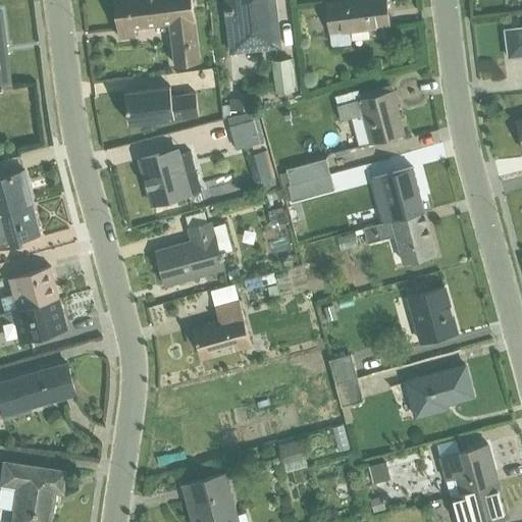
[(193,0),(114,0),(119,39),(137,37),(136,29),(169,23),(174,66),(201,63),(193,0)]
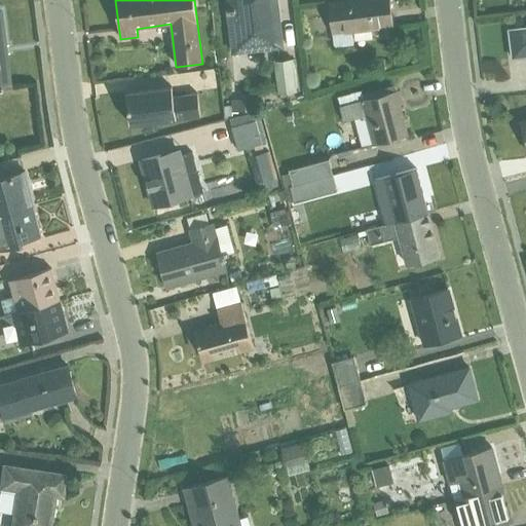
[(276,0),(227,0),(234,55),(284,49),(276,0)]
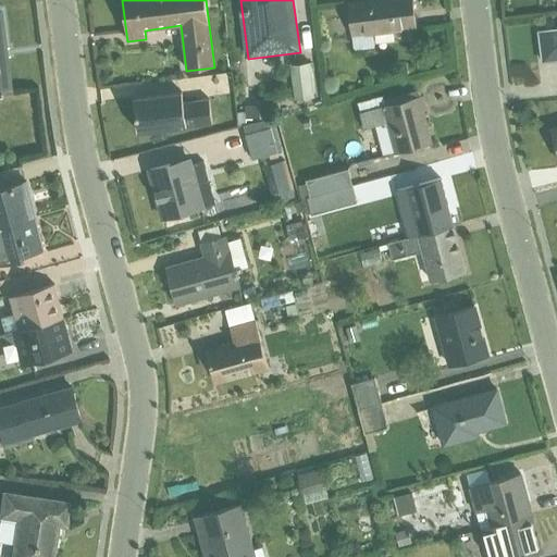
[(384,0),(348,4),(354,50),(374,48),(372,33),(417,27),(413,0),(384,0)]
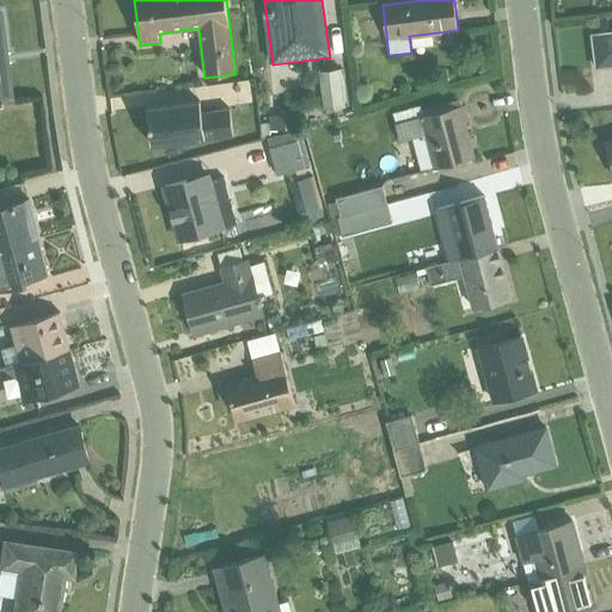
[(0,103),(12,102),(1,14),(0,14),(0,103)]
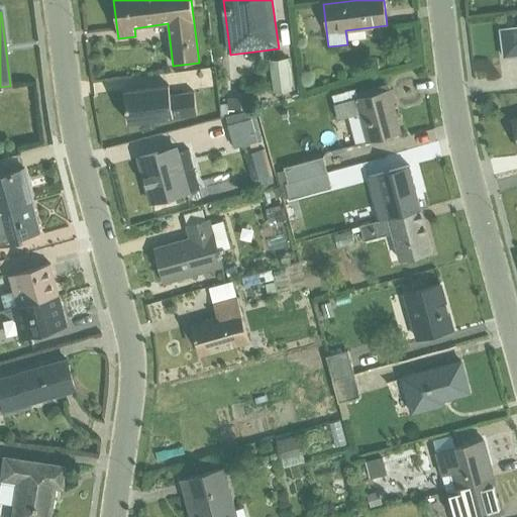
[(516,28),(501,30),(504,59),(516,57),(516,28)]
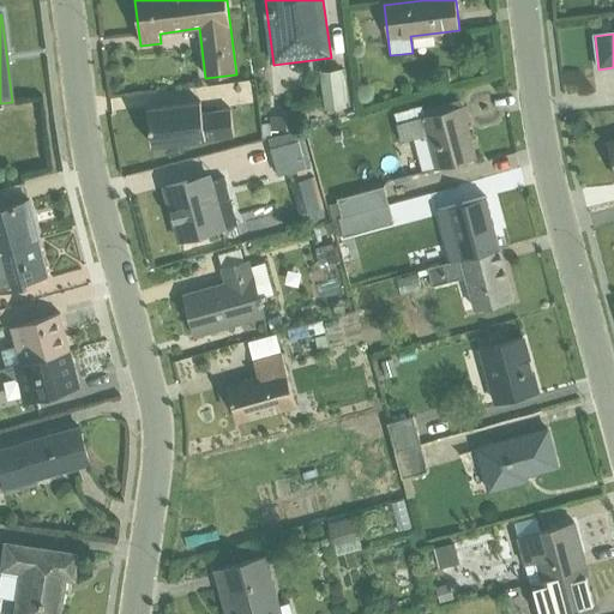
[(342,70),(319,73),(325,110),(347,108),(342,70)]
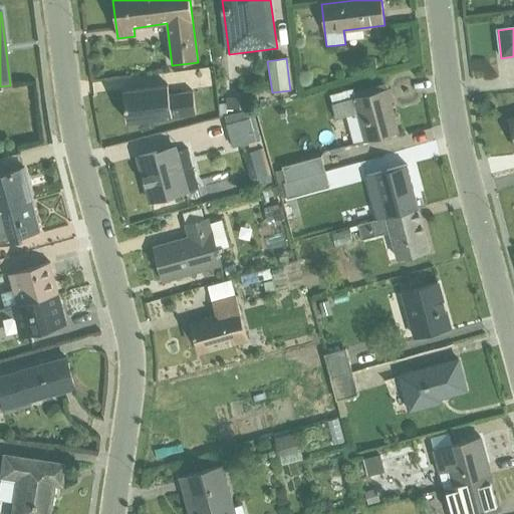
[(355,98),(331,104),(336,120),(346,117),(354,147),(399,135),(386,85),(353,93),(355,98)]
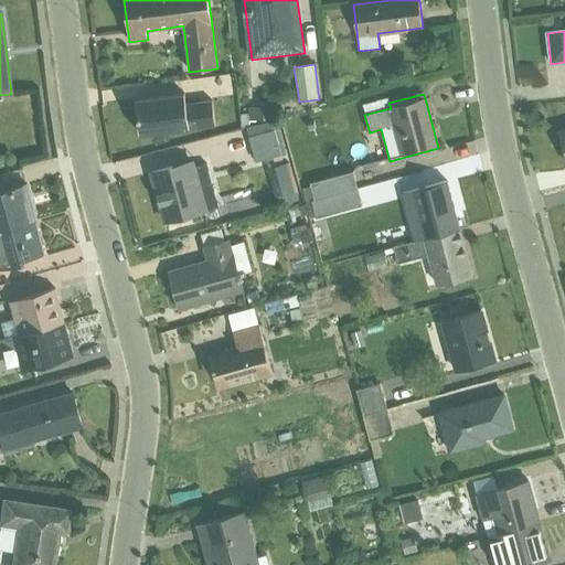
[(185,95),(137,100),(141,136),(215,127),(212,100),(187,104),(185,95)]
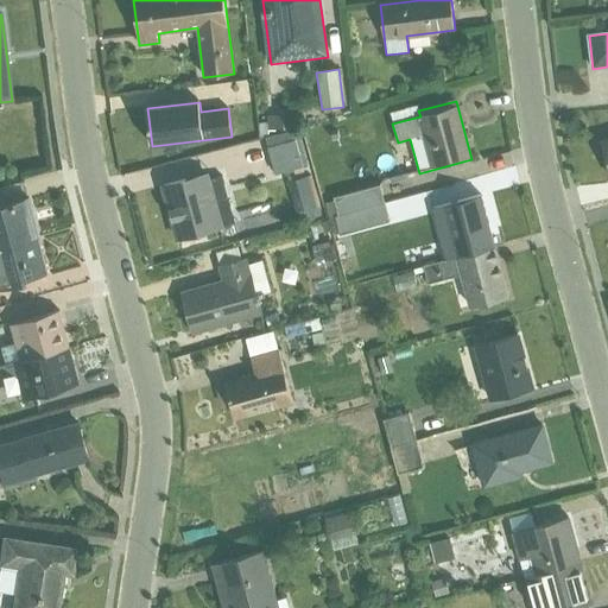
[(268,124),(259,124),(260,138),(270,135),(270,131),(293,130),(293,115),(268,115),(268,124)]
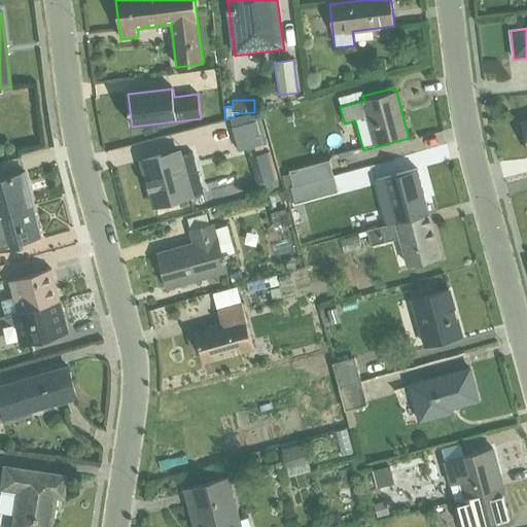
[(253,113),(231,119),(239,151),(267,144),(260,120),(255,121),(253,113)]
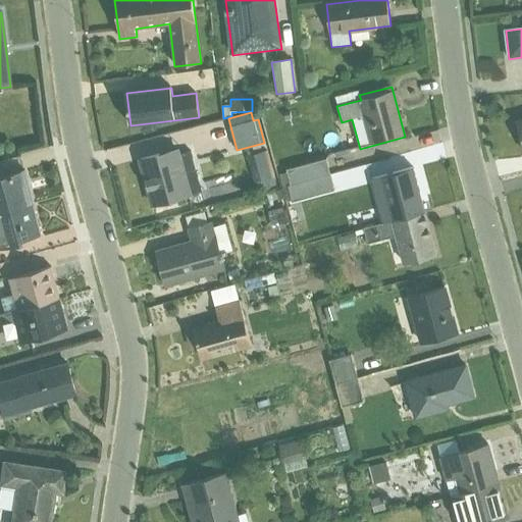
[(180,150),(141,160),(153,206),(202,192),(192,152),(181,154),(180,150)]
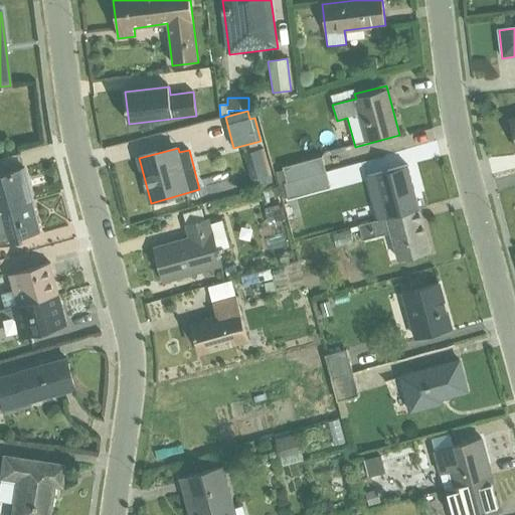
[(264,150),(244,155),(251,180),(271,175),(264,150)]
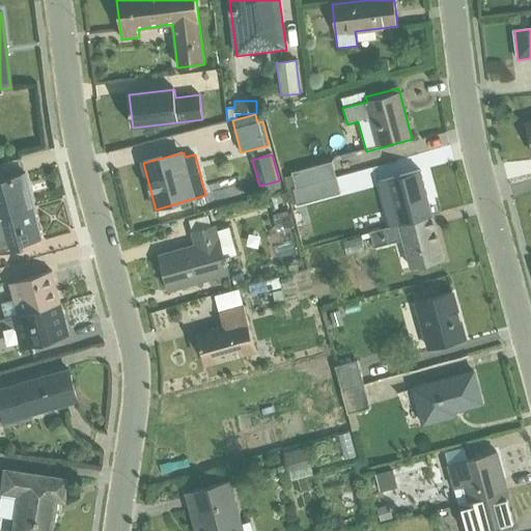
[(287,191),(336,177),(332,162),(291,173),(292,176),(284,178),(287,191)]
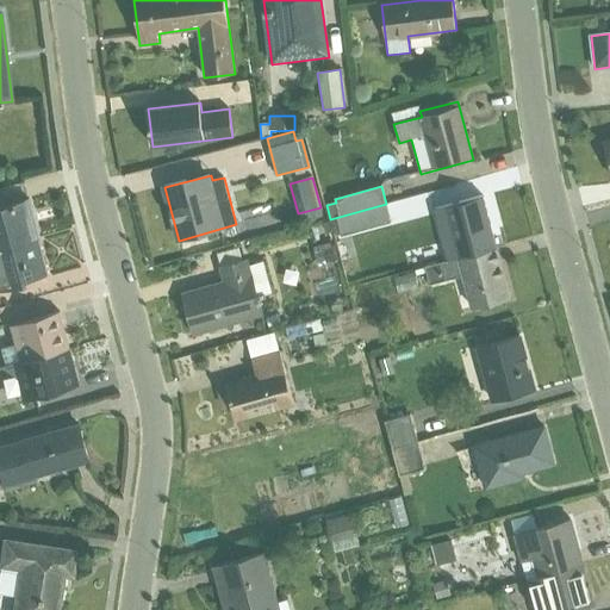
[(447,262),(496,249),(483,198),(434,211),(447,262)]
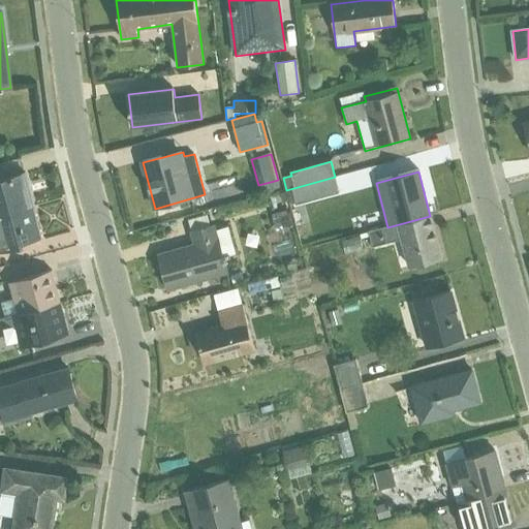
[(0,216),(34,208),(26,174),(0,180),(0,216)]
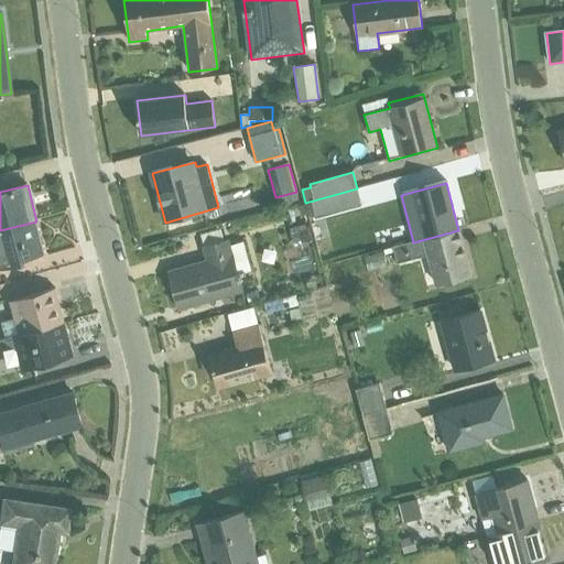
[(357,188),(305,203),(308,218),(315,217),(315,218),(361,206),(357,188)]
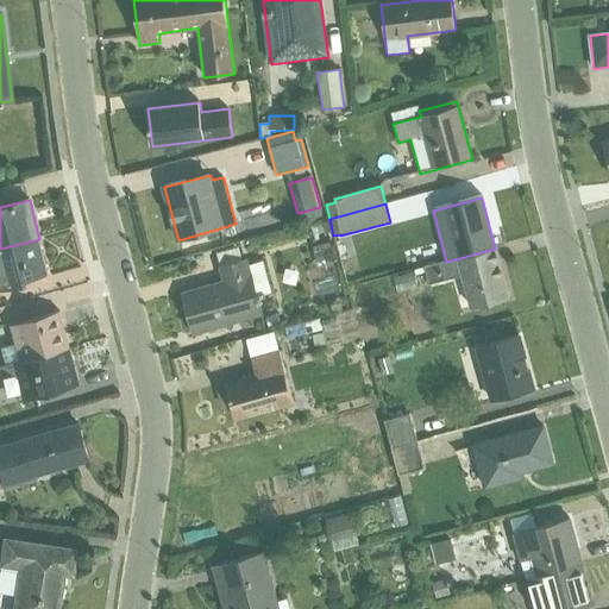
[(330,246),(314,250),(319,270),(337,265),(336,264),(339,263),(331,231),(326,232),(330,246)]
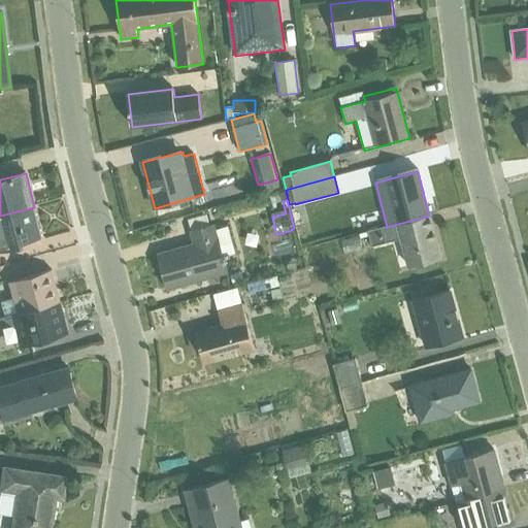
[(34,207),(0,216),(0,250),(43,239),(34,207)]
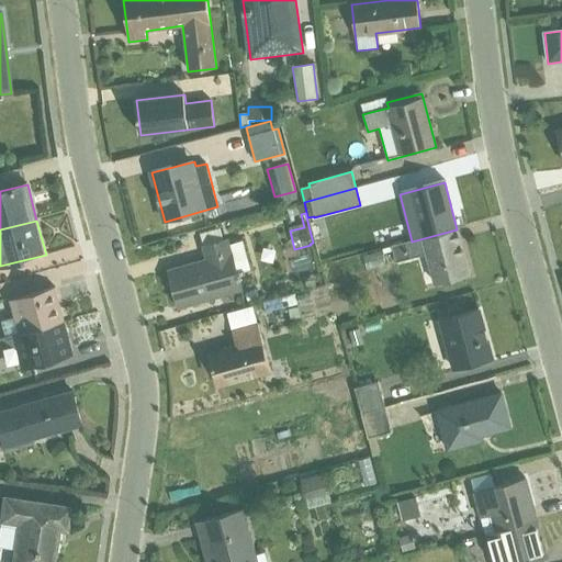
[(204,246),(223,240),(221,229),(201,234),(204,246)]
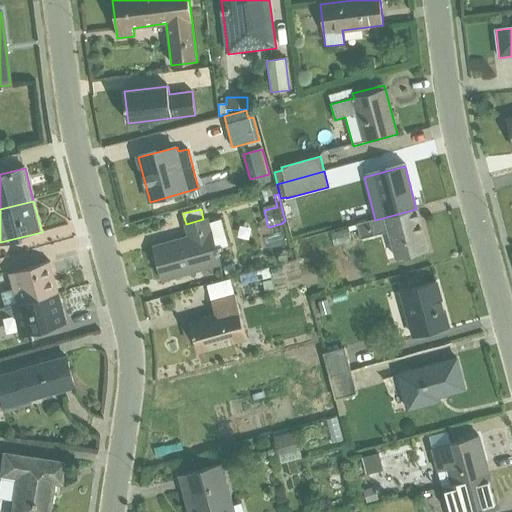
[(416,209),(375,220),(357,224),(361,240),(388,233),(395,260),(428,251),(416,209)]
